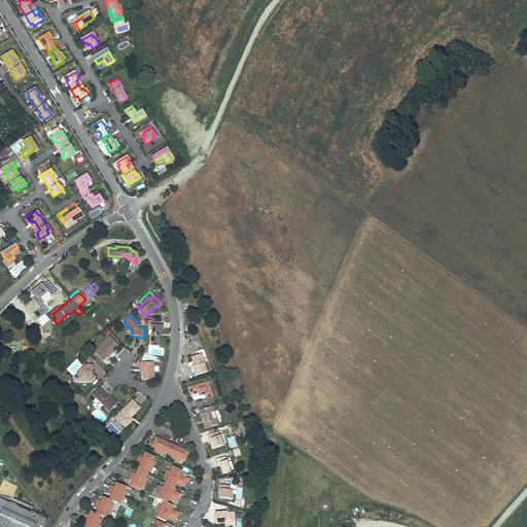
[(162,322),(150,322),(150,326),(152,326),(150,346),(160,346),(160,337),(160,336),(163,336),(164,325),(162,325),(162,322)]
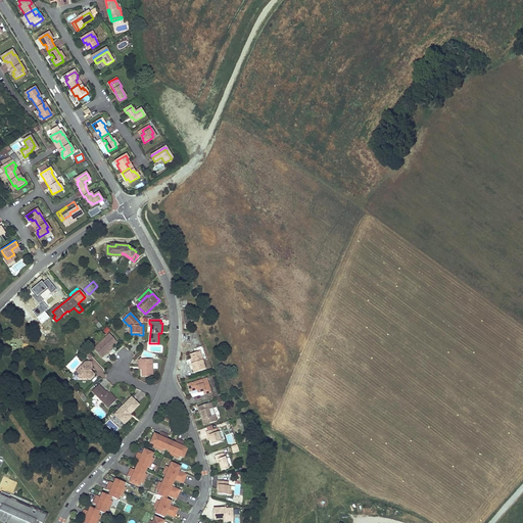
[(130,325),(129,326),(130,328),(130,335),(139,335),(139,334),(131,334),(131,327),(130,325)]
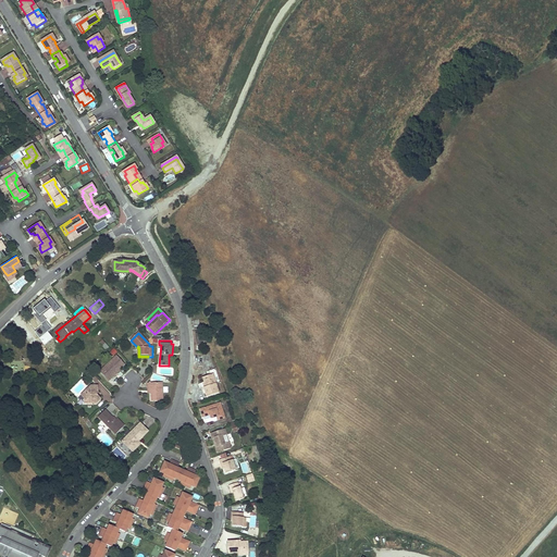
[(116,356),(102,369),(104,370),(101,373),(109,381),(115,375),(114,374),(120,369),(124,364),(116,356)]
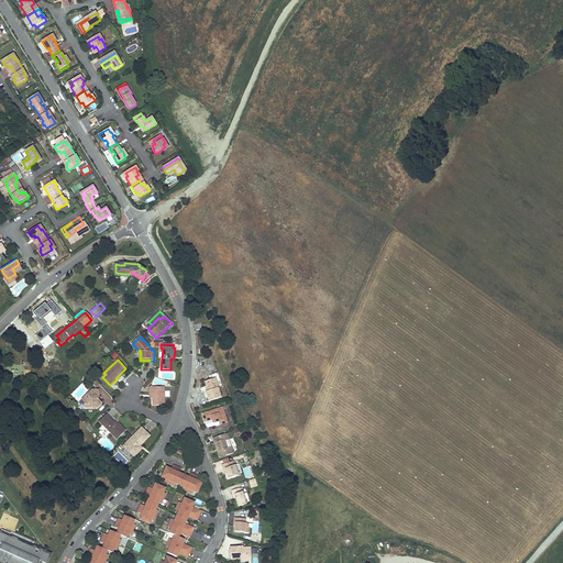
[(92,377),(90,381),(97,388),(100,385),(92,377)]
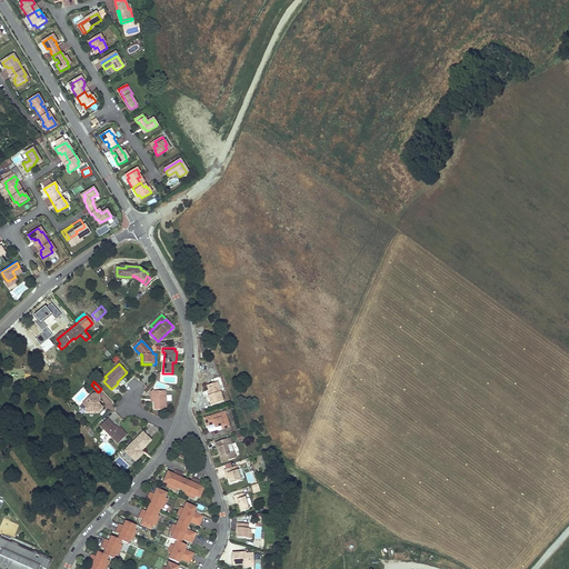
[(218,382),(207,386),(209,390),(210,395),(208,396),(211,406),(223,401),(218,382)]
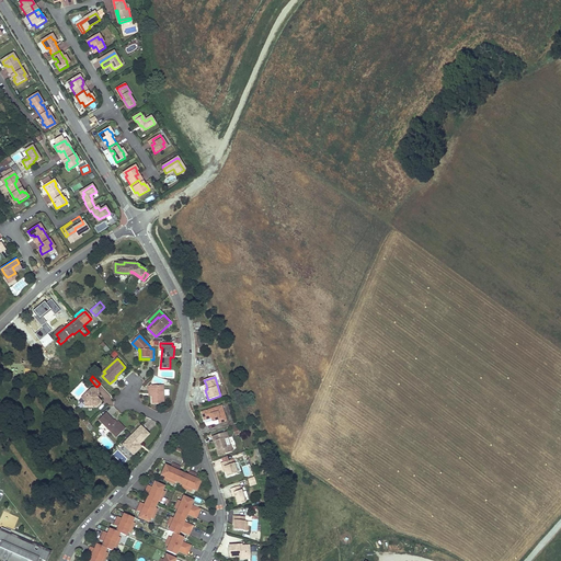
[(91,387),(84,393),(84,402),(88,402),(88,407),(96,407),(102,401),(99,398),(98,397),(98,392),(99,392),(99,387),(91,387)]
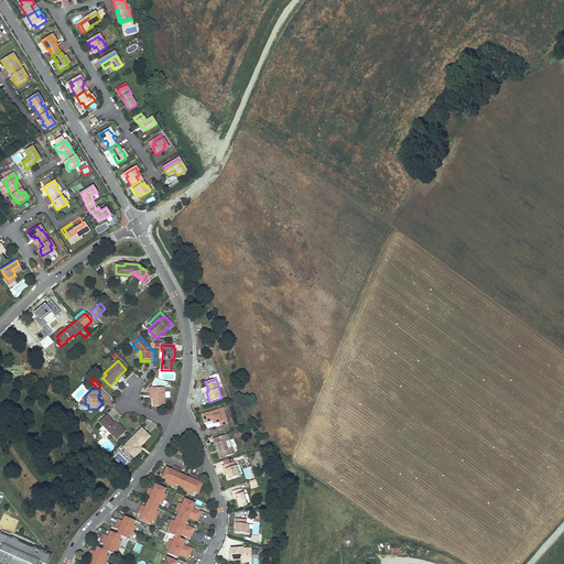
[(149,389),(149,393),(152,393),(152,399),(152,408),(163,408),(164,389),(149,389)]
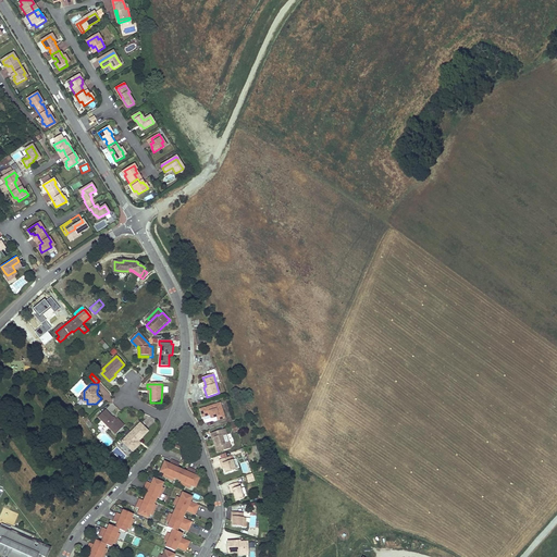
[(220,404),(200,410),(202,419),(210,417),(211,420),(217,418),(218,422),(225,419),(220,404)]
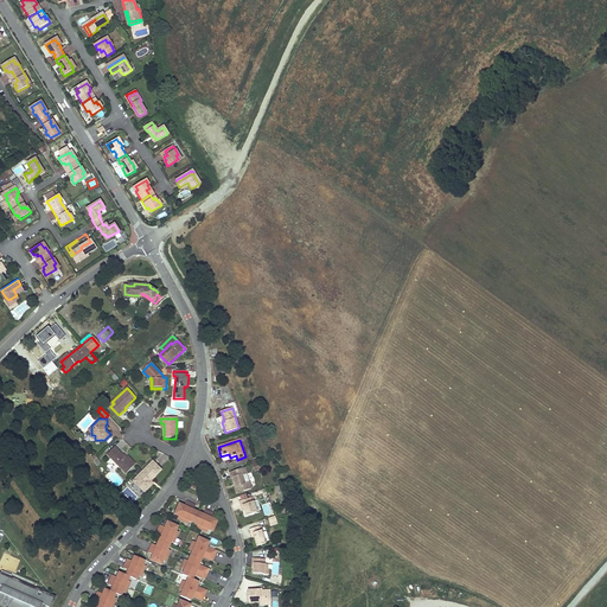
[(115,446),(107,454),(126,473),(135,464),(128,455),(126,458),(115,446)]
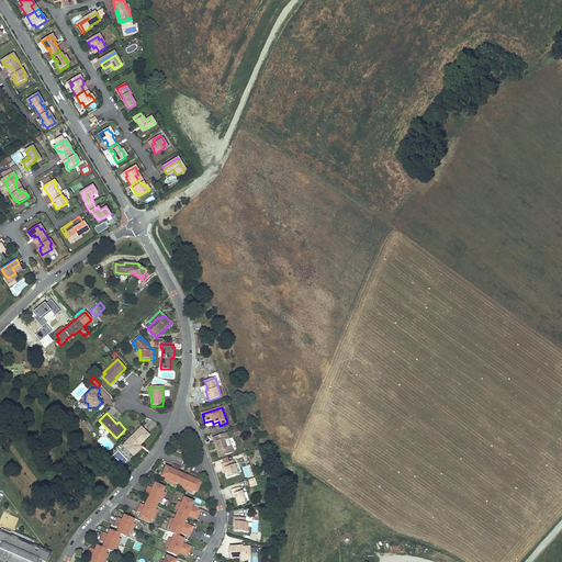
[(142,426),(124,444),(135,454),(143,447),(141,445),(139,444),(141,442),(142,444),(150,435),(142,426)]
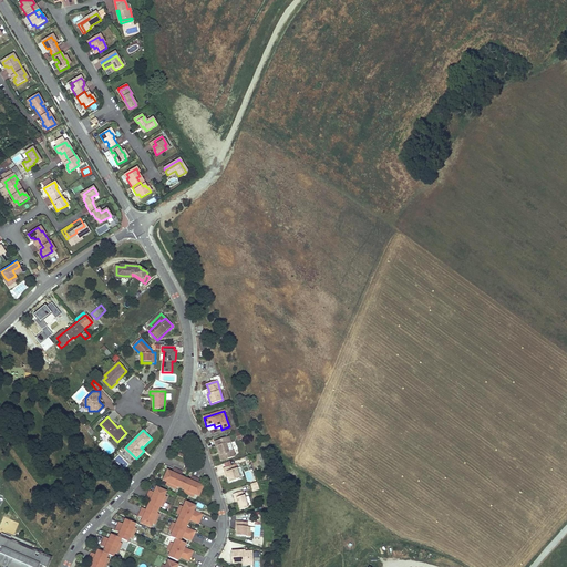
[(229,437),(215,442),(216,447),(218,447),(223,461),(235,456),(229,437)]
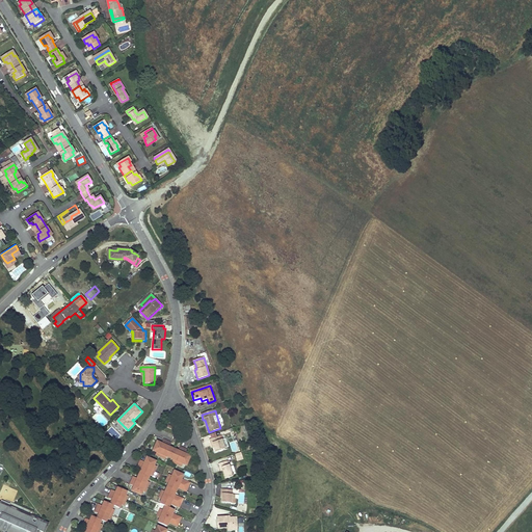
[(128,430),(117,420),(116,421),(127,431),(128,430)]
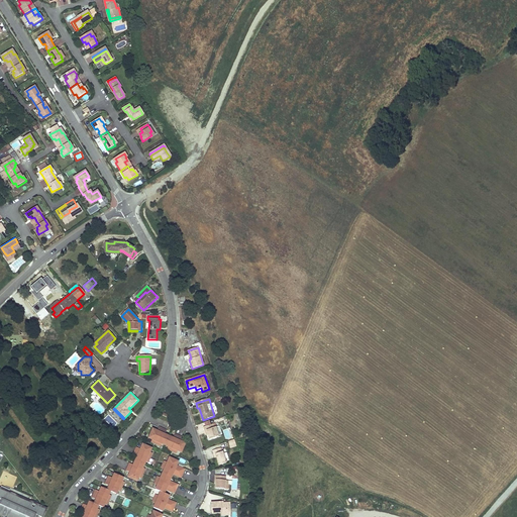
[(213,425),(204,428),(205,432),(207,431),(208,435),(210,440),(219,437),(216,428),(214,429),(213,425)]
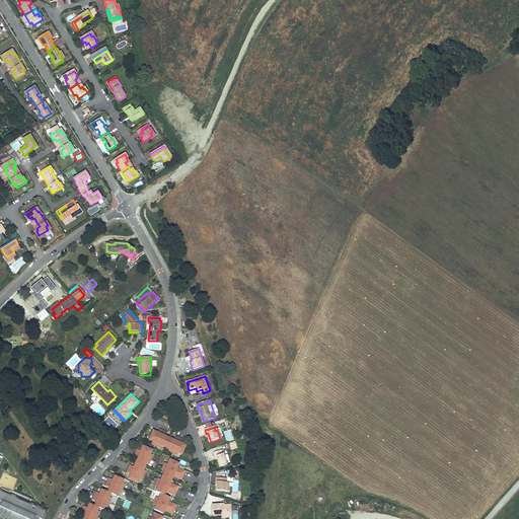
[(167,440),(164,439),(165,438),(166,434),(158,430),(157,434),(156,435),(153,434),(154,433),(152,432),(148,441),(152,442),(151,444),(160,449),(161,446),(169,450),(167,452),(177,456),(178,454),(181,455),(186,447),(183,446),(183,448),(180,446),(180,445),(182,441),(175,437),(173,441),(172,443),(170,441),(171,440),(167,439),(167,440)]
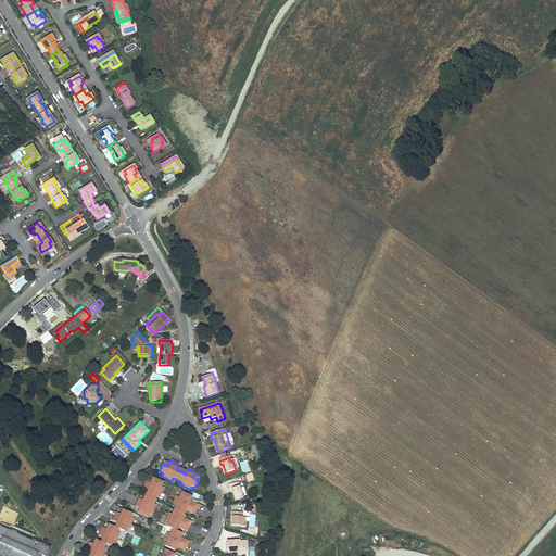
[(151,484),(147,482),(143,491),(148,492),(149,493),(147,496),(146,495),(144,498),(146,498),(144,502),(143,501),(139,500),(136,507),(140,509),(141,509),(139,513),(138,513),(138,514),(147,518),(149,515),(151,516),(155,506),(153,505),(156,497),(159,498),(163,489),(161,488),(162,483),(153,479),(152,481),(153,481),(152,484),(151,484)]
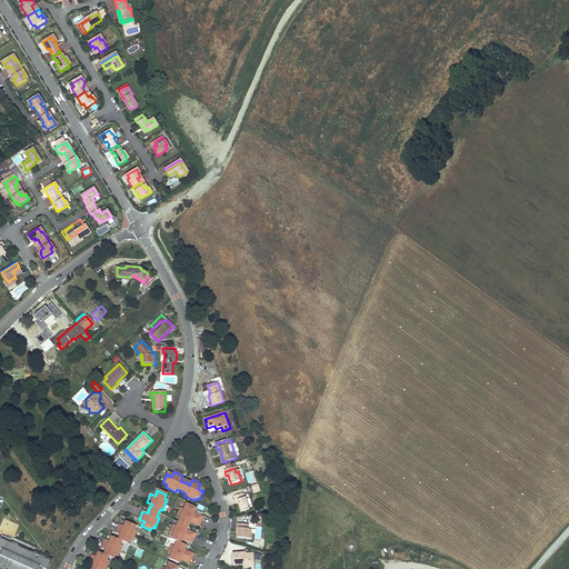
[(241,495),(233,497),(235,501),(237,500),(238,503),(241,512),(248,510),(245,498),(242,498),(241,495)]
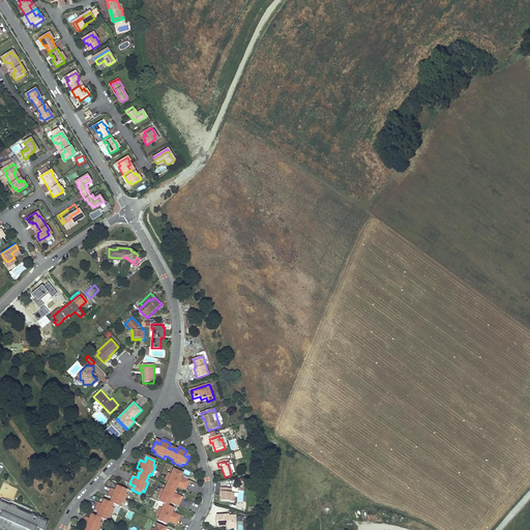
[(170,522),(176,525),(180,517),(173,513),(172,516),(171,514),(172,513),(173,509),(168,506),(170,502),(171,500),(173,501),(172,503),(178,506),(181,498),(175,495),(174,497),(173,496),(173,495),(177,487),(178,484),(179,486),(179,488),(185,491),(188,482),(182,479),(181,481),(180,480),(180,478),(182,474),(174,470),(172,475),(169,482),(165,491),(162,499),(159,503),(165,505),(163,510),(159,518),(157,522),(166,525),(168,521),(169,520),(170,520),(170,522)]
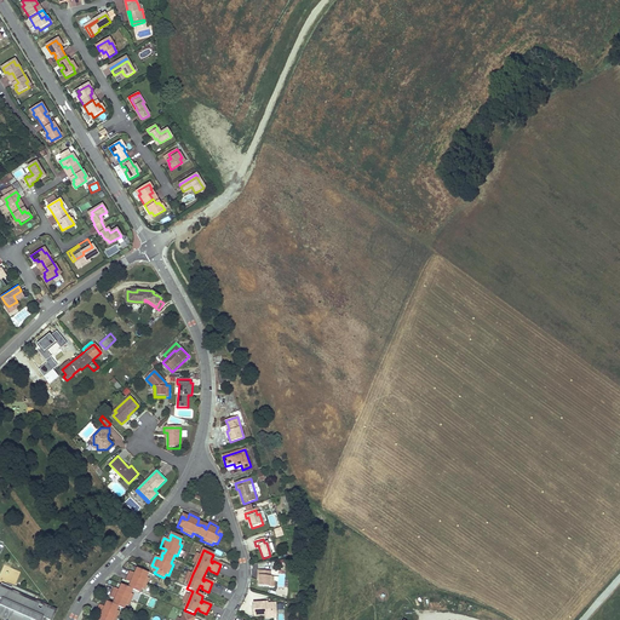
[(135,574),(131,572),(126,581),(131,583),(132,584),(131,586),(130,586),(128,589),(121,585),(120,587),(122,587),(120,591),(119,590),(114,589),(110,597),(115,600),(116,600),(115,603),(114,602),(113,604),(108,602),(107,603),(108,604),(107,608),(105,607),(99,604),(96,614),(101,616),(103,616),(101,619),(99,619),(114,619),(119,612),(116,610),(118,607),(124,609),(125,604),(128,606),(132,596),(130,595),(132,590),(138,593),(141,589),(143,590),(148,579),(145,578),(148,573),(137,569),(136,570),(138,572),(137,574),(135,574)]
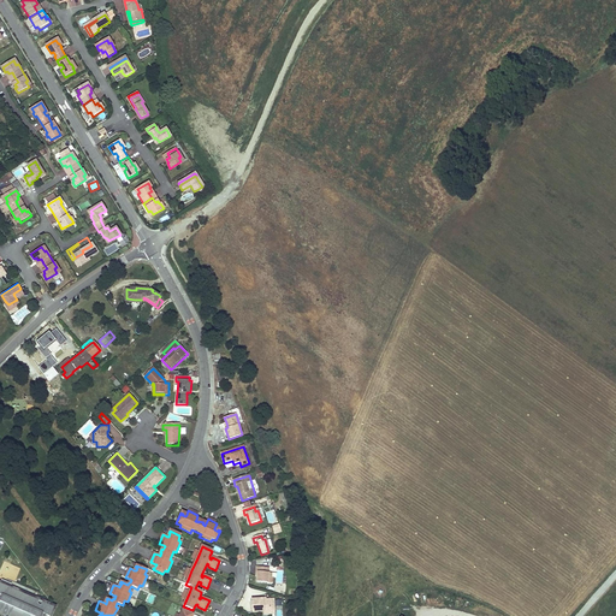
[(270,567),(258,566),(256,570),(259,570),(258,575),(258,581),(268,582),(268,572),(270,567)]
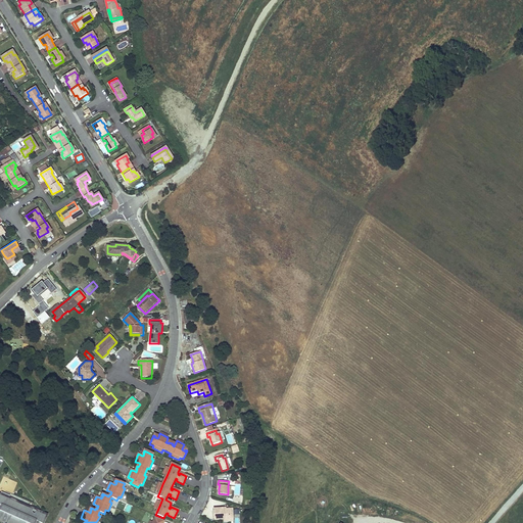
[(1,490),(0,492),(11,497),(10,500),(32,510),(31,513),(37,516),(39,513),(40,510),(34,507),(35,505),(1,490)]
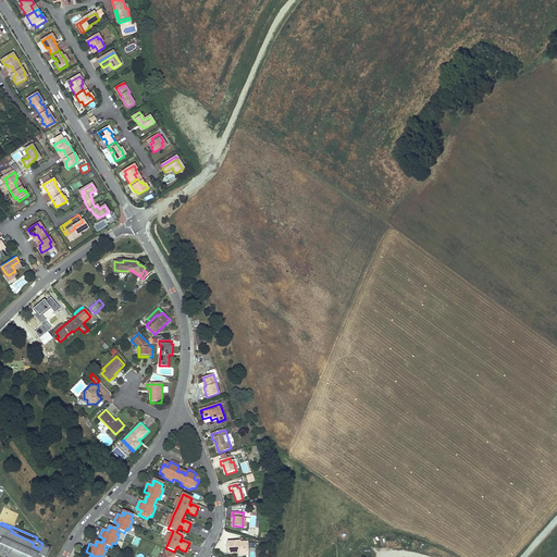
[(34,543),(11,532),(12,530),(0,524),(0,525),(0,542),(4,544),(3,546),(0,544),(0,555),(4,556),(41,556),(42,556),(46,556),(47,556),(50,552),(49,551),(49,549),(41,546),(39,549),(33,546),(34,543)]
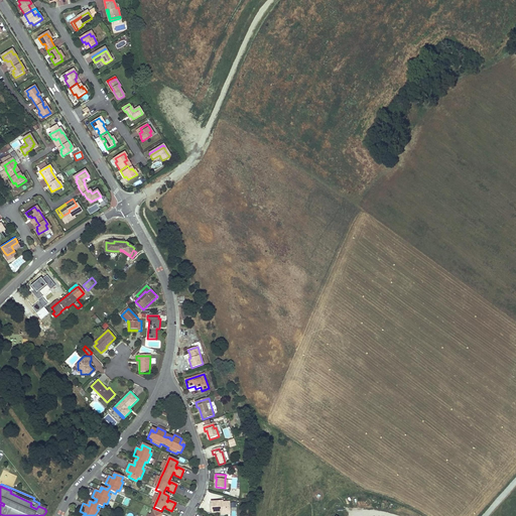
[(221,501),(212,502),(213,512),(222,511),(232,510),(230,500),(221,501)]
